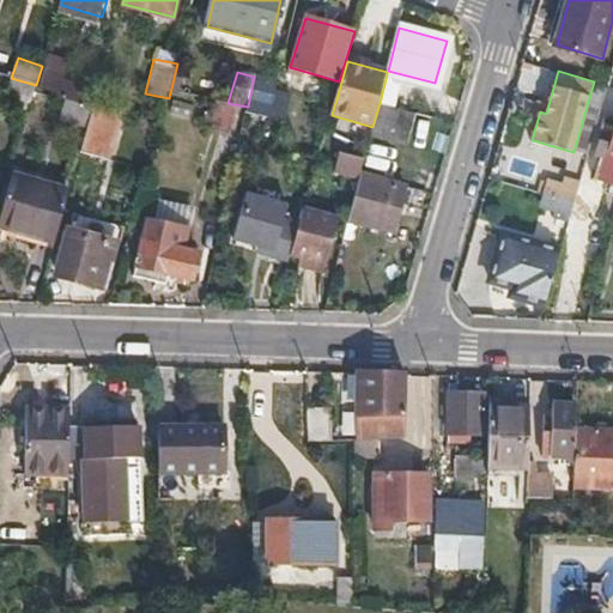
[(380,103),(395,107),(404,78),(387,74),(380,103)]
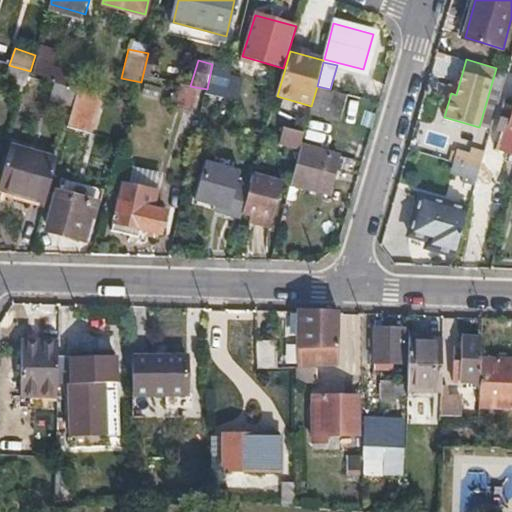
[(207,89),(206,94),(224,98),(225,97),(230,74),(231,68),(212,64),(207,89)]
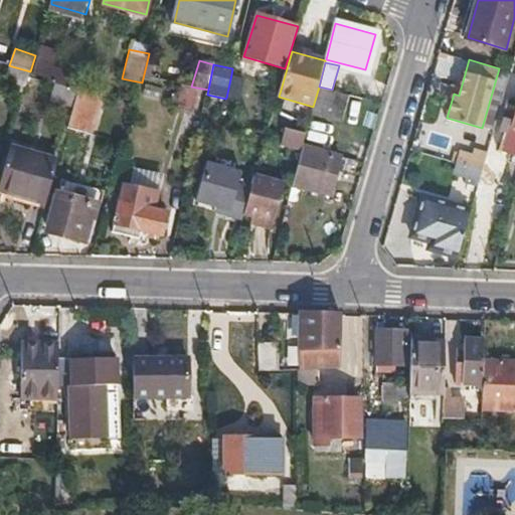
[(5,90),(23,95),(28,77),(30,71),(12,66),(5,90)]
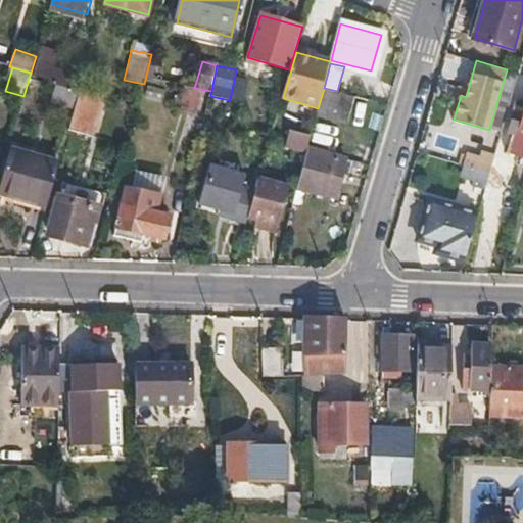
[(48,84),(55,85),(78,91),(82,77),(51,69),(48,84)]
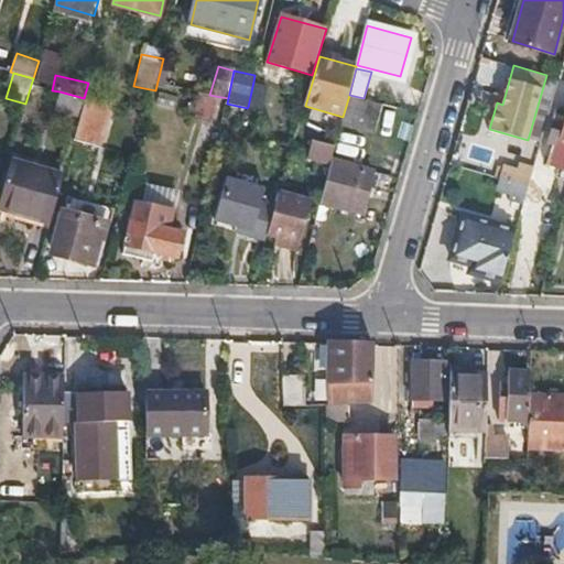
[(253,82),(248,107),(260,110),(267,85),(253,82)]
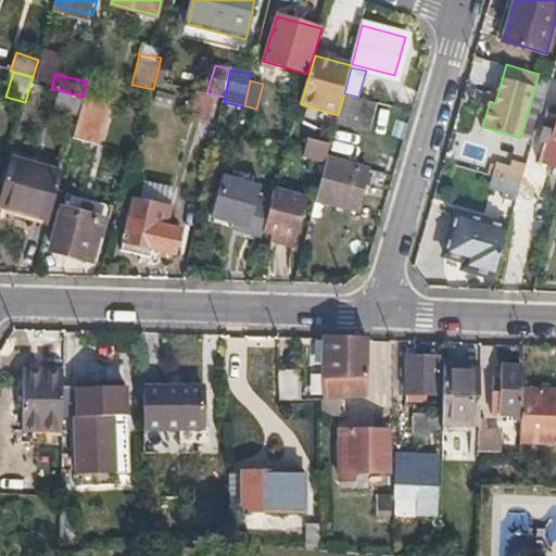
[(55,108),(80,114),(85,97),(83,97),(59,90),(55,108)]
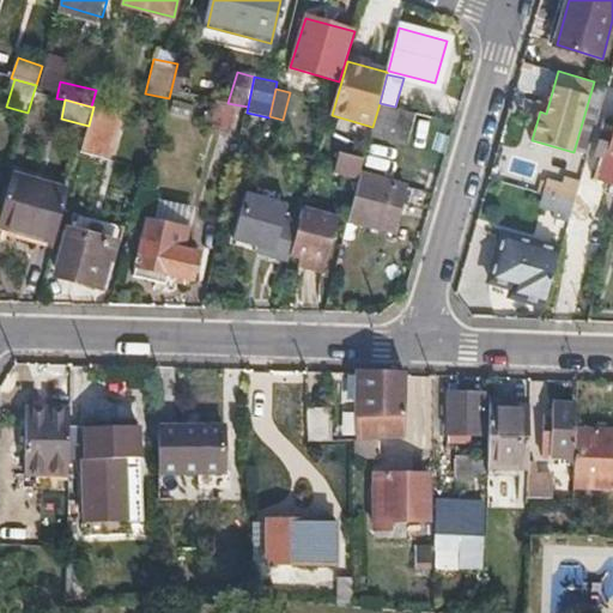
[(228,103),(216,101),(210,126),(228,129),(234,104),(228,103)]
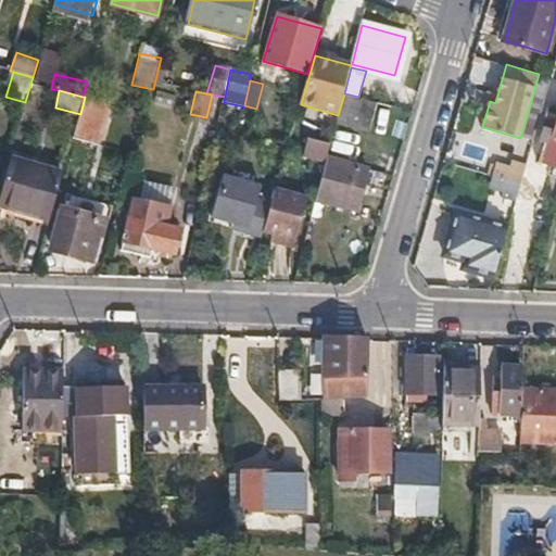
[(368,127),(376,101),(358,97),(344,93),(338,115),(338,119),(368,127)]
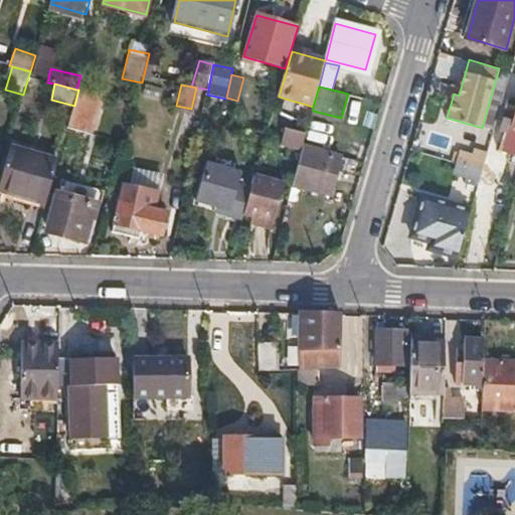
[(74,106),(68,126),(92,132),(103,94),(79,88),(78,90),(74,106)]
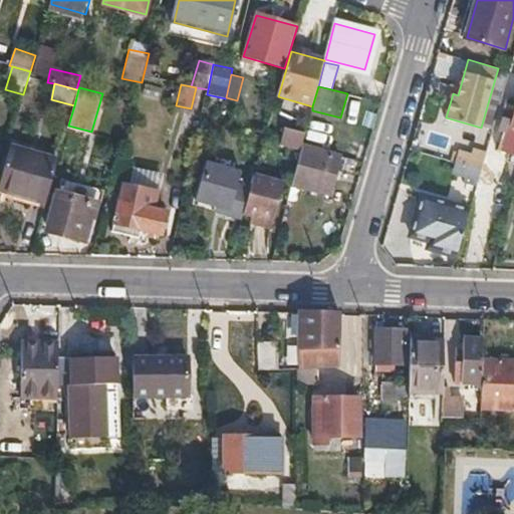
[(507,162),(513,164),(513,122),(513,125),(508,124),(501,149),(510,152),(507,162)]
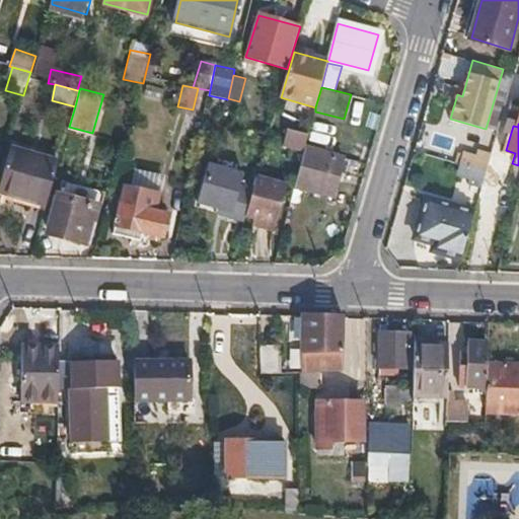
[(304,152),(305,148),(308,135),(288,130),(284,146),(304,152)]
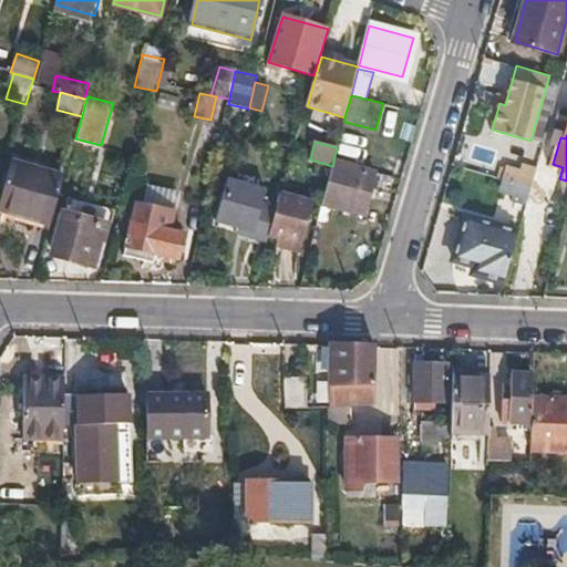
[(505,161),(495,193),(540,207),(550,176),(505,161)]
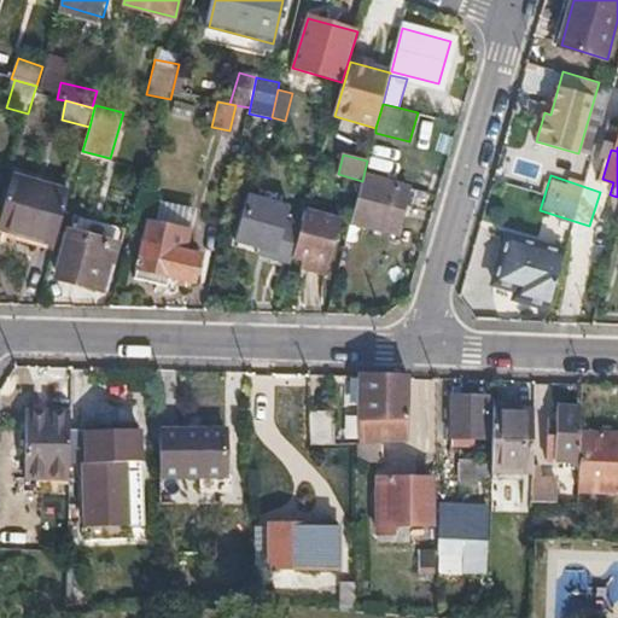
[(362,181),(351,222),(396,234),(408,187),(363,176),(362,181)]
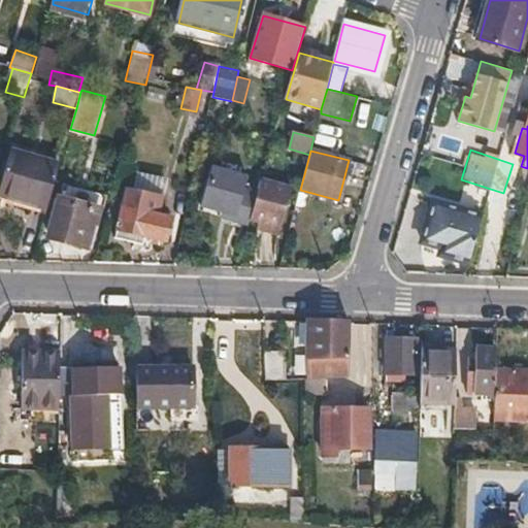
[(0,193),(0,195),(47,209),(60,165),(12,152),(0,193)]
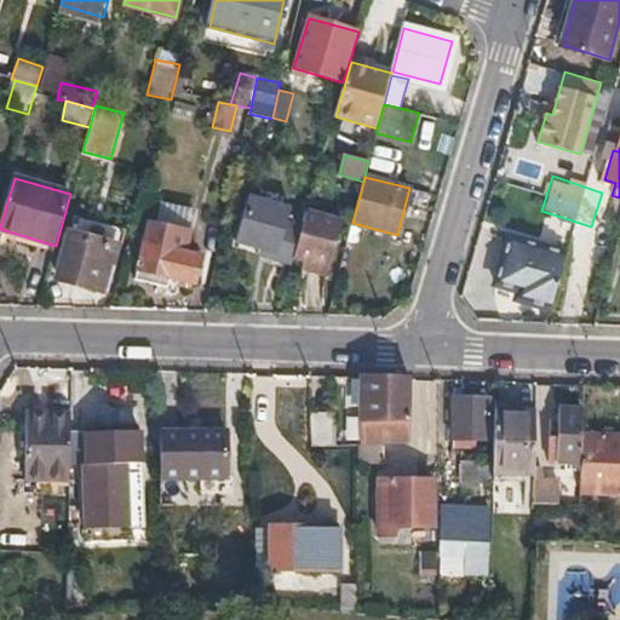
[(273,259),(292,265),(293,260),(306,216),(287,211),(290,205),(251,194),(236,242),(274,254),(273,259)]
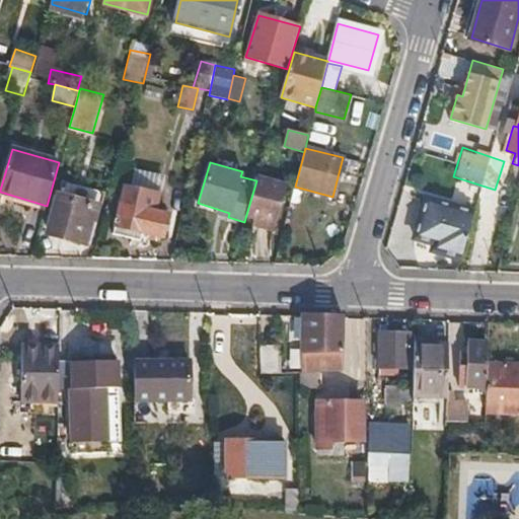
[(140,164),(133,189),(158,195),(164,170),(140,164)]
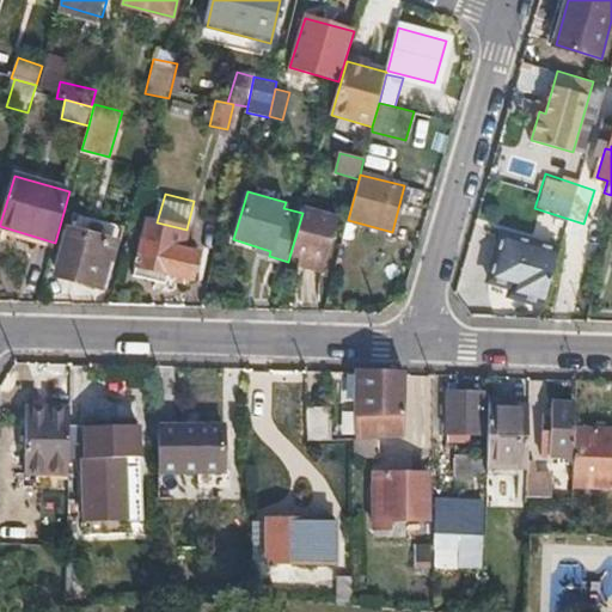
[(303,213),(289,257),(301,259),(323,265),(337,218),(304,208),(303,213)]
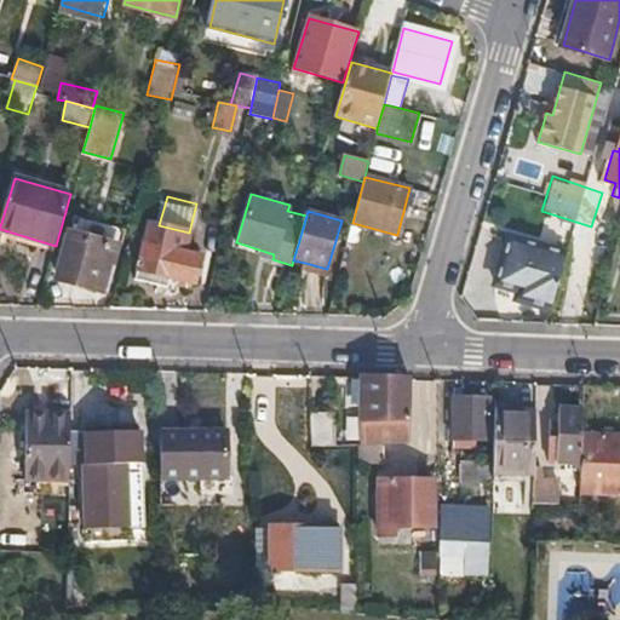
[(150,223),(136,280),(167,288),(170,277),(194,283),(200,258),(184,254),(189,233),(159,225),(150,223)]
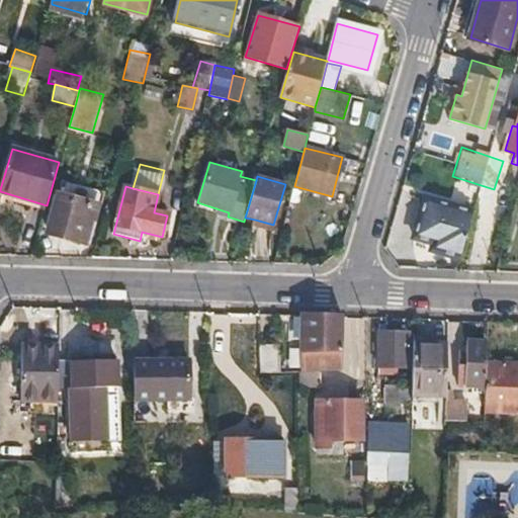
[(57,197),(47,231),(86,241),(91,220),(93,219),(96,207),(57,197)]
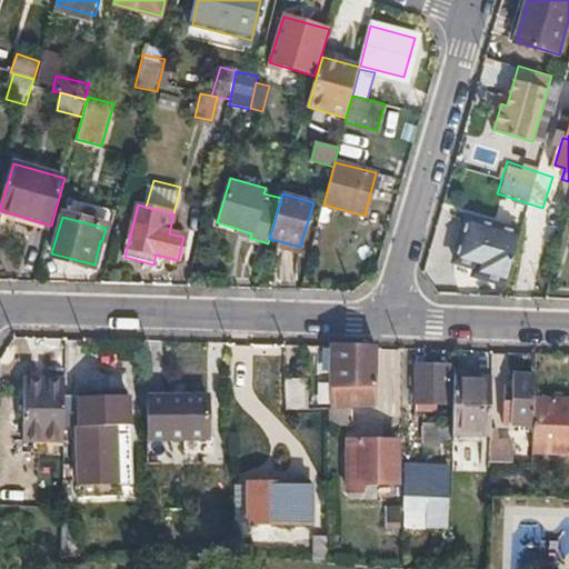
[(473,219),(468,218),(463,236),(468,237),(473,219)]
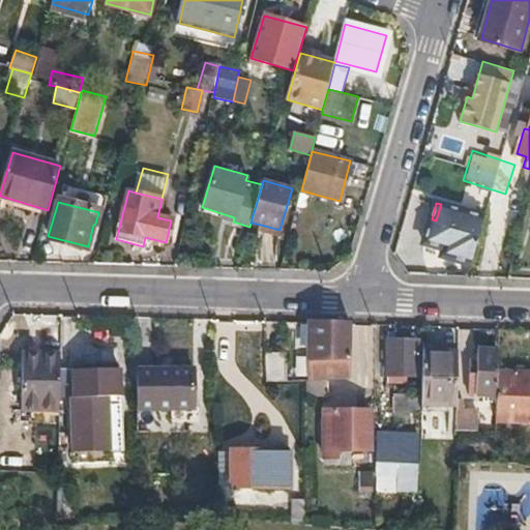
[(484,216),(441,204),(436,221),(432,219),(424,242),(451,251),(449,258),(471,264),(483,219),(484,216)]
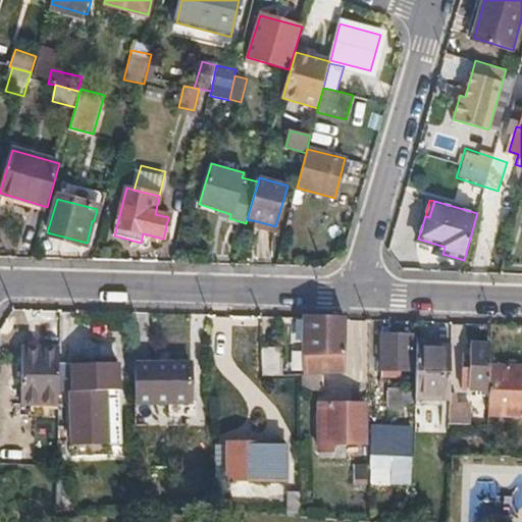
[(275,226),(257,221),(255,229),(272,235),(275,226)]
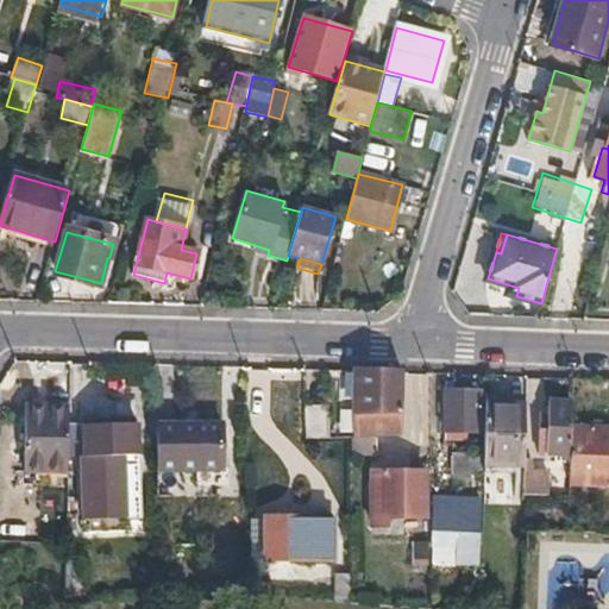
[(397,372),(351,371),(350,435),(372,437),(397,437),(397,372)]
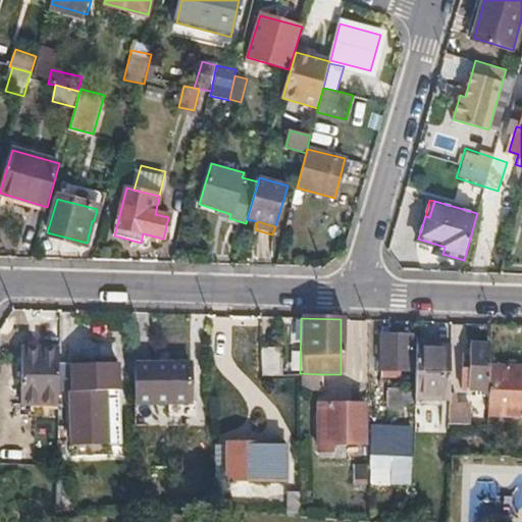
[(409,336),(379,335),(378,377),(379,377),(398,377),(398,372),(409,372),(409,336)]
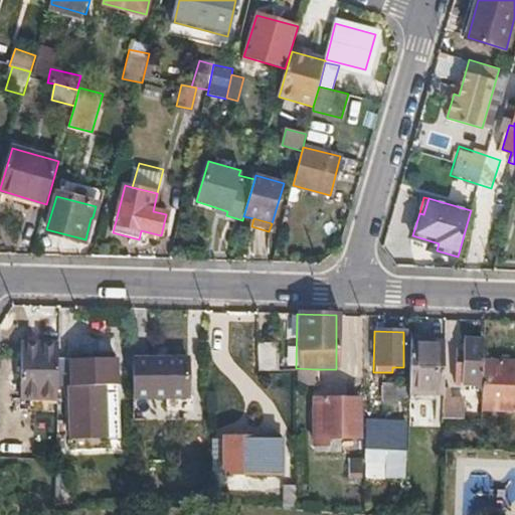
[(481,359),(481,339),(462,338),(462,357),(455,357),(455,373),(461,373),(461,384),(480,385),(481,359)]
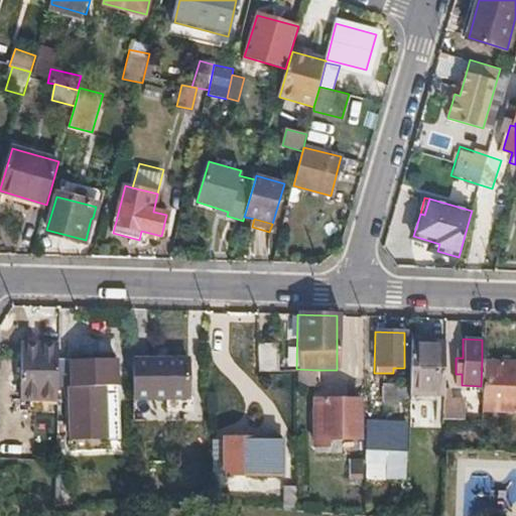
[(53,398),(55,343),(19,342),(18,398),(53,398)]
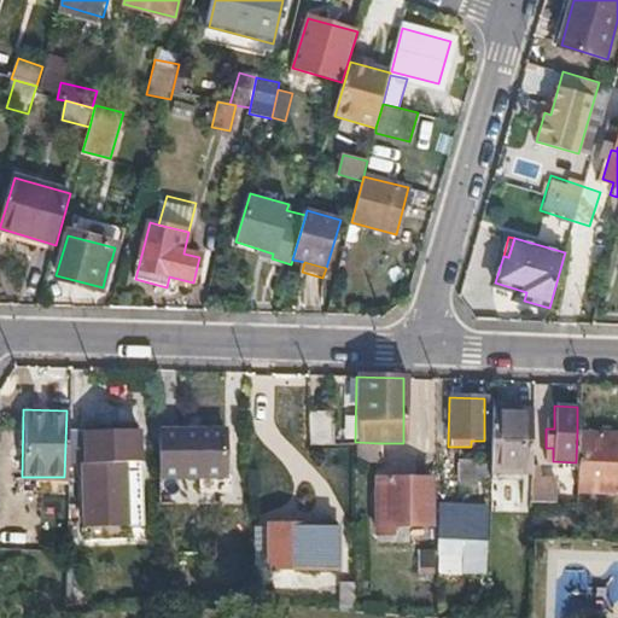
[(330,410),(304,409),(304,442),(330,442),(330,410)]
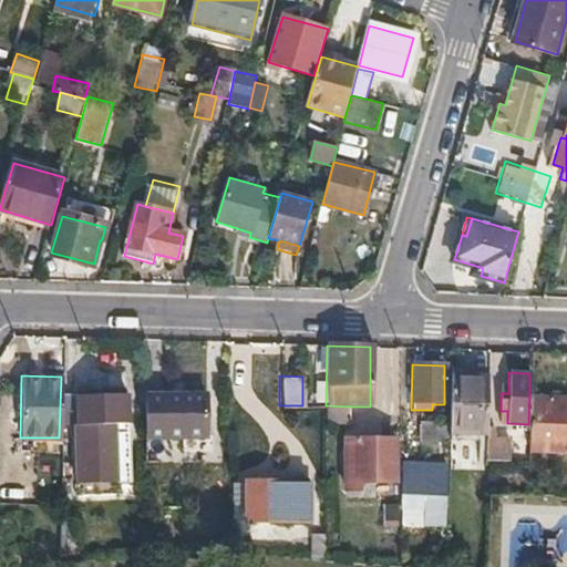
[(487,378),(449,377),(447,424),(447,433),(486,433),(487,378)]
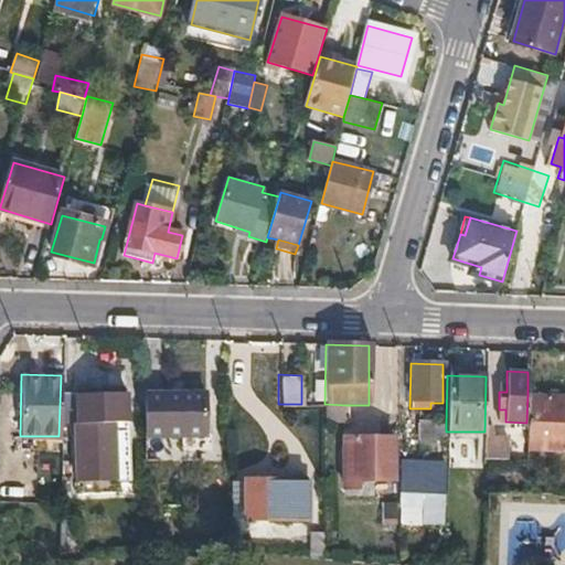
[(203,393),(144,392),(144,434),(203,435),(203,393)]
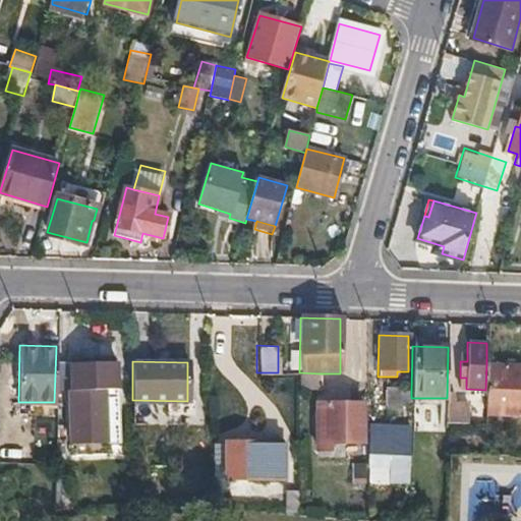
[(520,364),(486,363),(485,390),(484,412),(520,413),(520,364)]
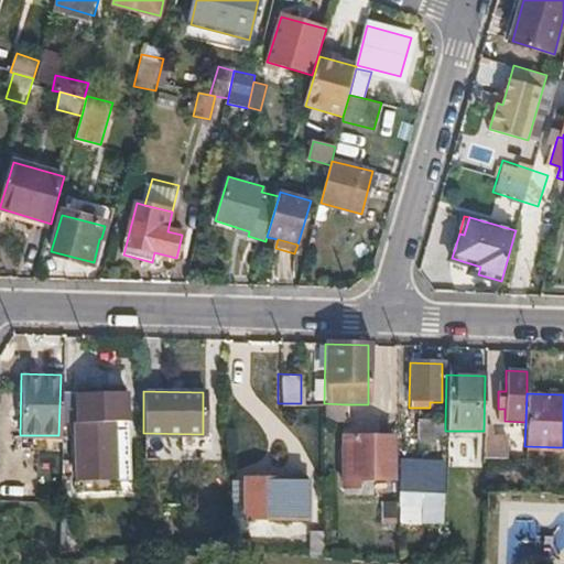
[(345,404),(324,403),(323,420),(346,420),(345,404)]
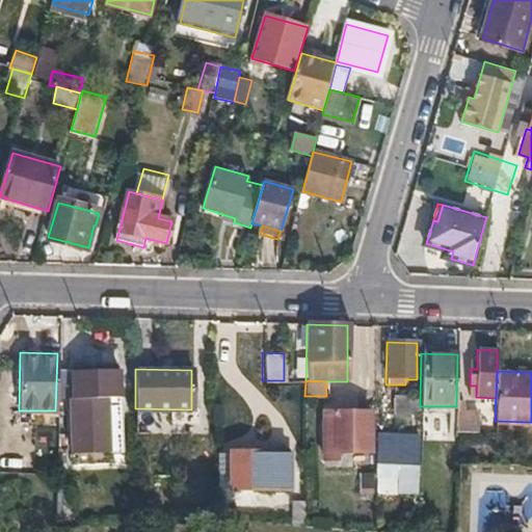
[(120,430),(118,396),(71,397),(72,449),(108,448),(107,430),(120,430)]
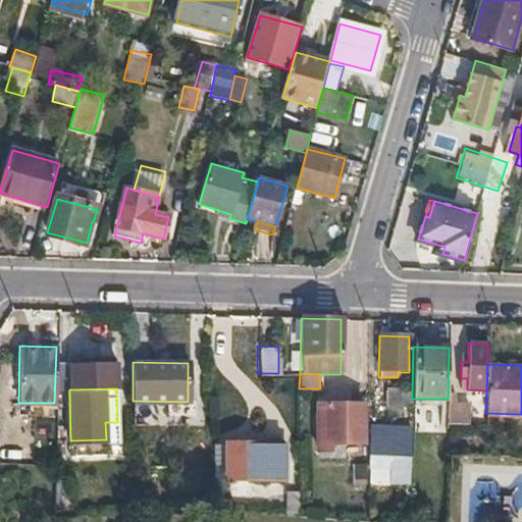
[(412,390),(388,390),(388,411),(401,411),(401,408),(412,409),(412,399),(412,390)]
